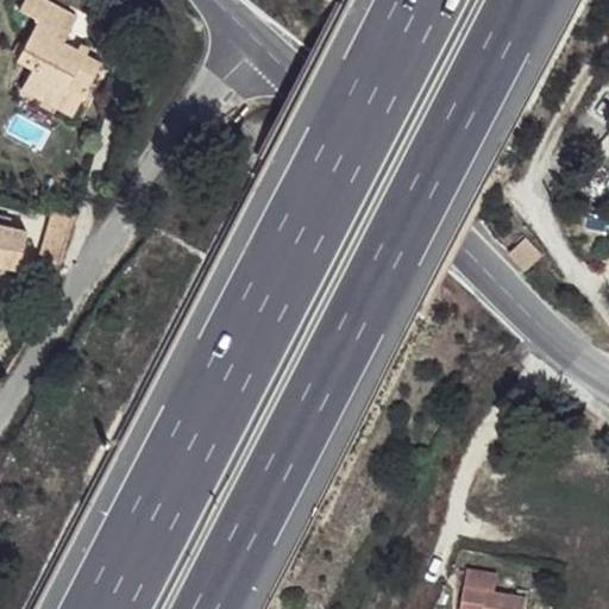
[(33,0),(30,16),(45,19),(49,0),(33,0)]
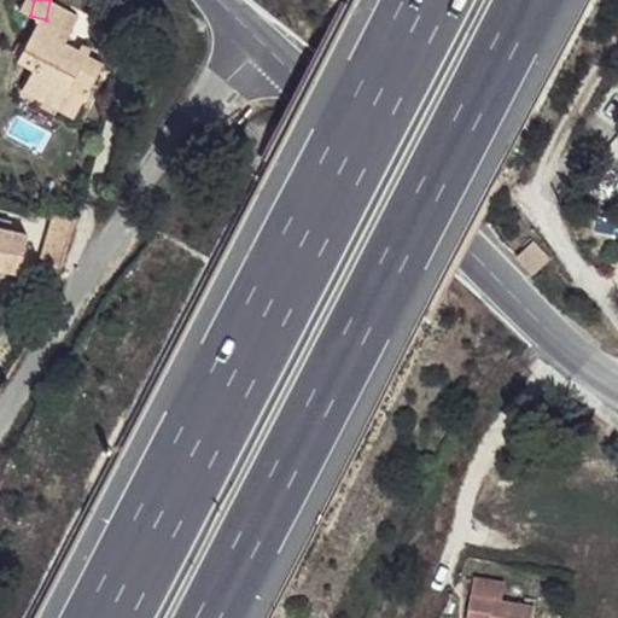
[(50,22),(42,50),(106,71),(110,62),(73,51),(83,6),(63,0),(50,0),(46,19),(50,22)]
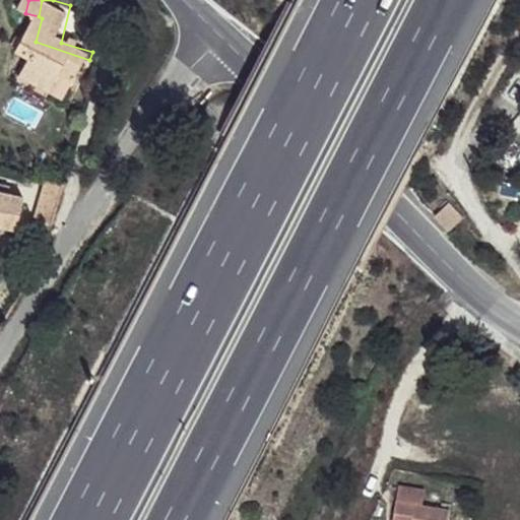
[(47,59),(42,78),(66,85),(68,79),(83,83),(89,60),(36,42),(33,56),(47,59)]
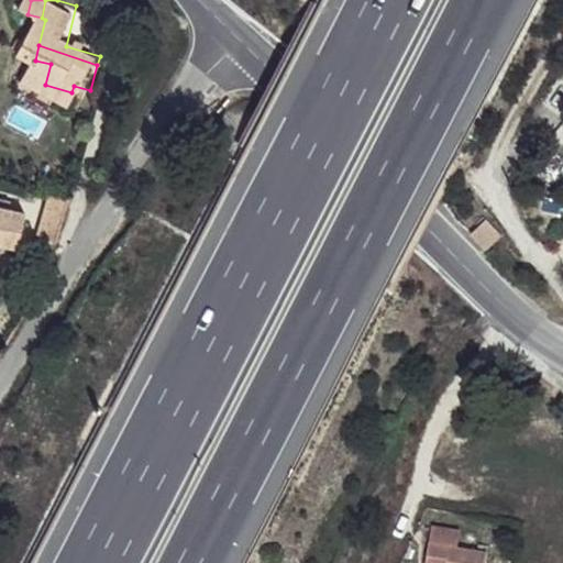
[(45,85),(42,98),(68,106),(72,92),(45,85)]
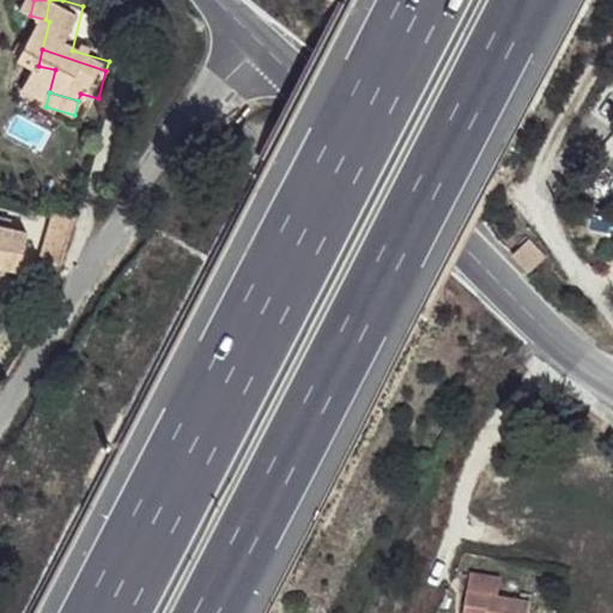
[(0,248),(11,250),(16,230),(0,224),(0,248)]
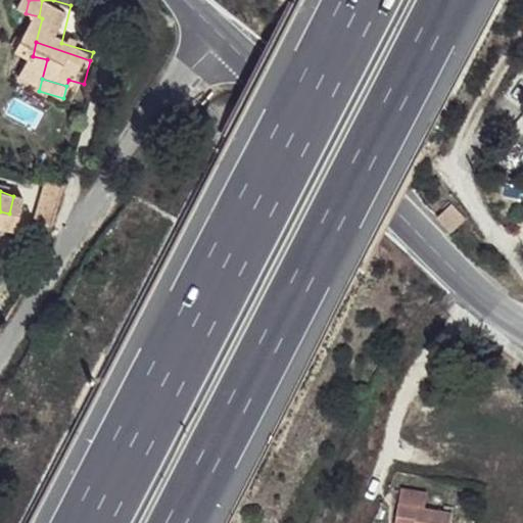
[(398,506),(396,522),(426,522),(428,510),(398,506)]
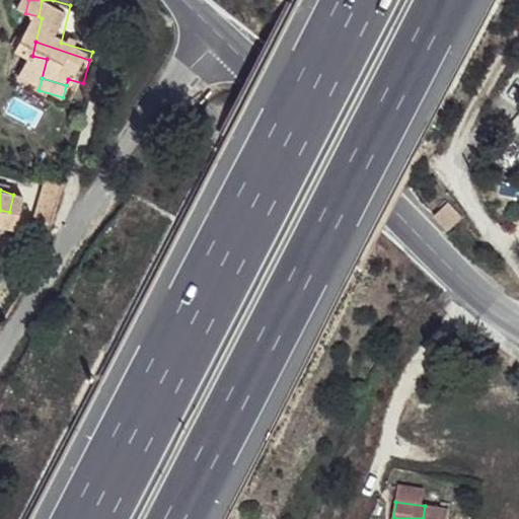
[(449,518),(451,507),(425,503),(425,506),(423,518),(449,518)]
